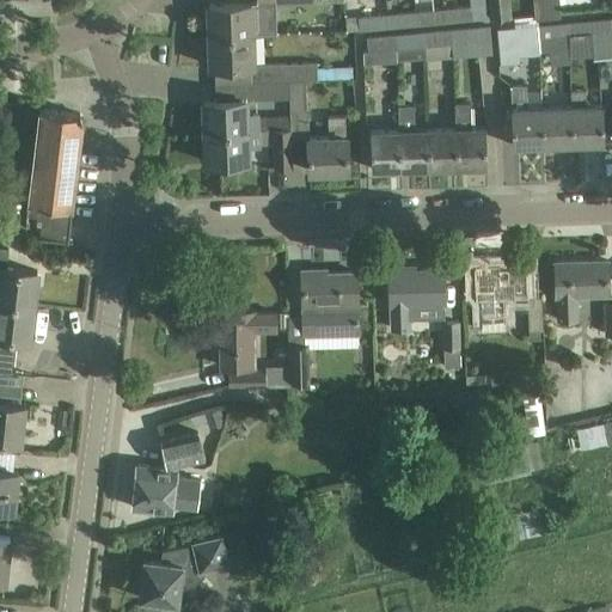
[(484,0),(471,0),(472,6),(444,8),(445,22),(485,18),(484,0)]
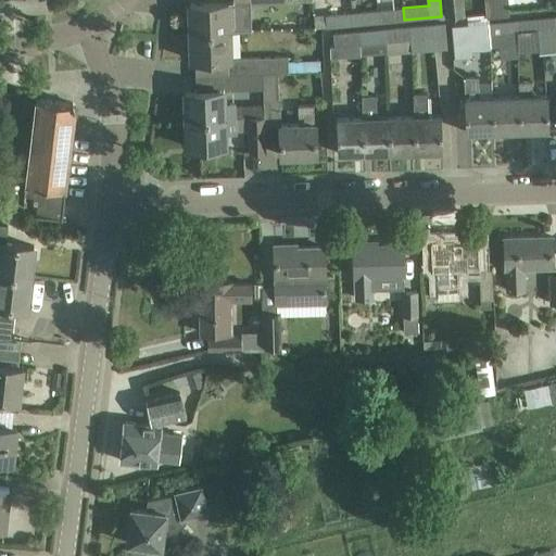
[(444,0),(446,15),(462,14),(460,0),(444,0)]
